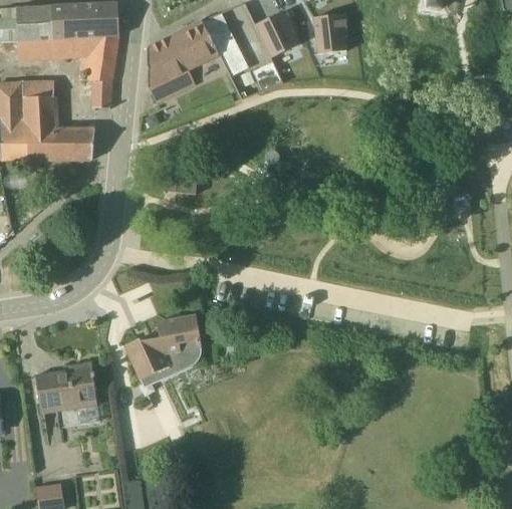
[(228,0),(231,12),(246,9),(244,0),(228,0)]
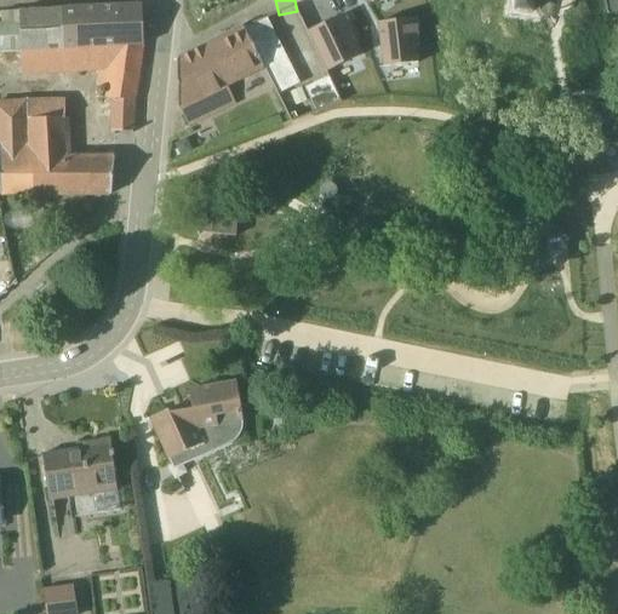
[(516,0),(515,10),(532,12),(533,0),(516,0)]
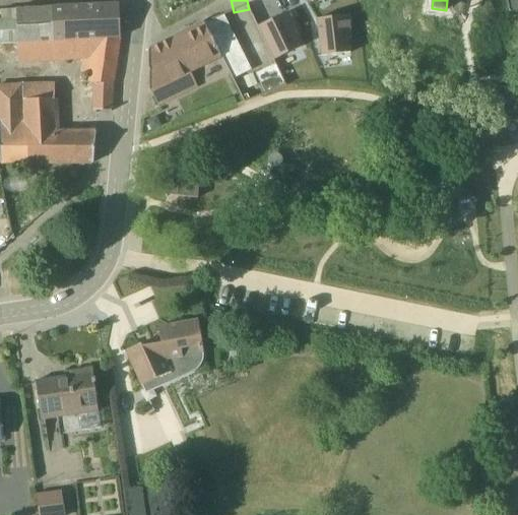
[(507,0),(510,9),(517,7),(517,0),(507,0)]
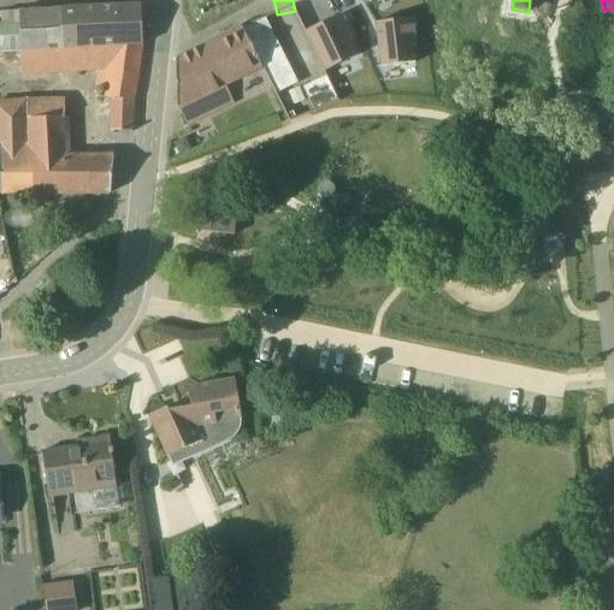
[(0,47),(142,42),(141,23),(139,24),(119,24),(118,4),(1,9),(1,18),(0,18),(0,47)]
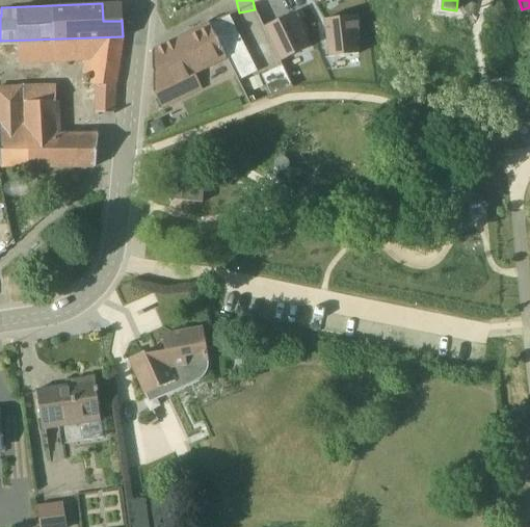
[(294,9),(264,24),(282,60),(312,46),(294,9)]
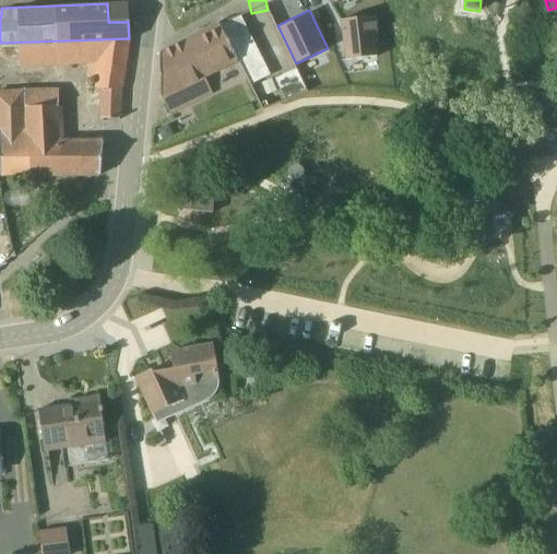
[(375,13),(342,18),(347,59),(380,55),(375,13)]
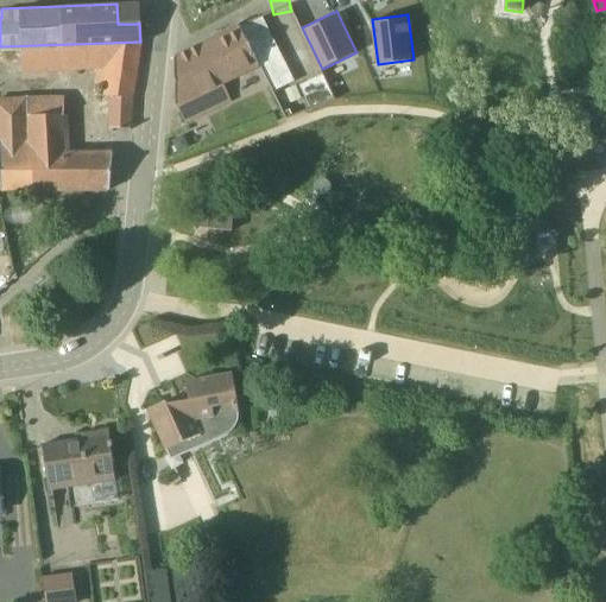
[(181,100),(188,116),(231,99),(223,82),(262,65),(272,90),(294,81),(265,16),(164,58),(181,100)]
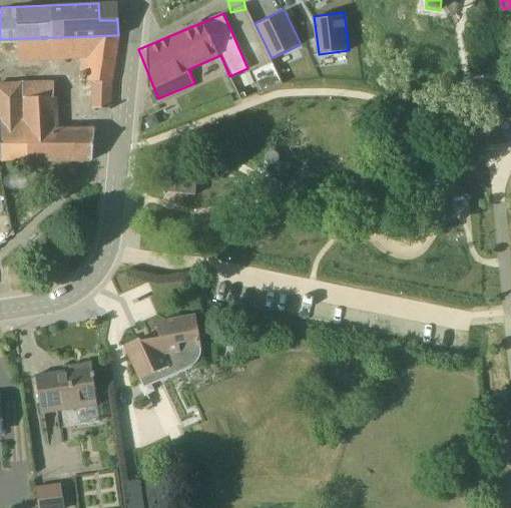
[(91,106),(110,107),(111,81),(118,36),(118,35),(18,39),(18,59),(81,57),(80,69),(88,70),(87,79),(92,79),(91,106)]
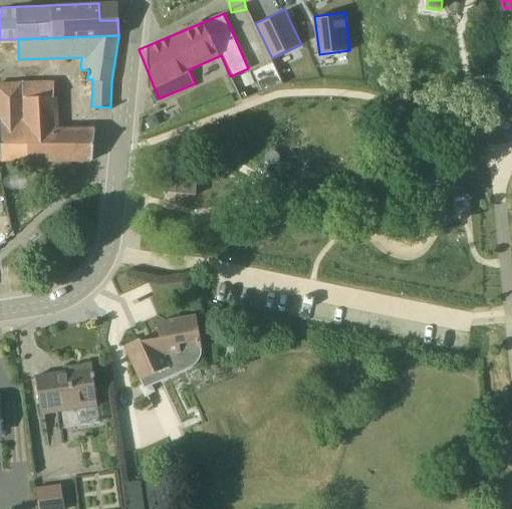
[(273,60),(234,78),(243,100),(283,81),(281,78),(273,60)]
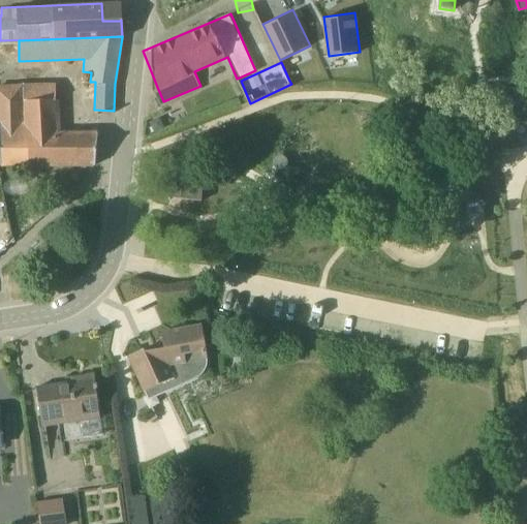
[(0,148),(1,164),(94,162),(98,131),(61,129),(60,98),(57,98),(56,82),(0,83),(0,148)]
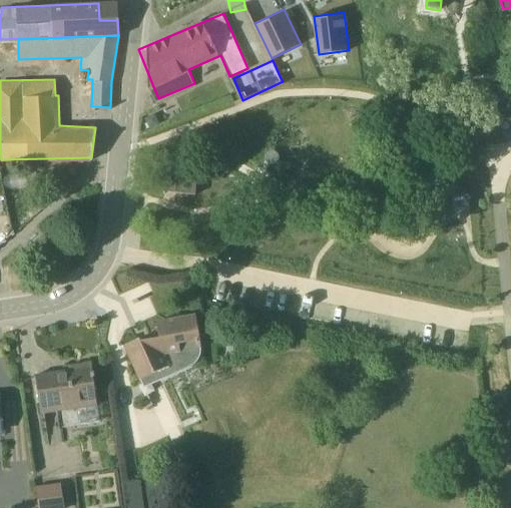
[(154,112),(146,116),(151,126),(159,121),(154,112)]
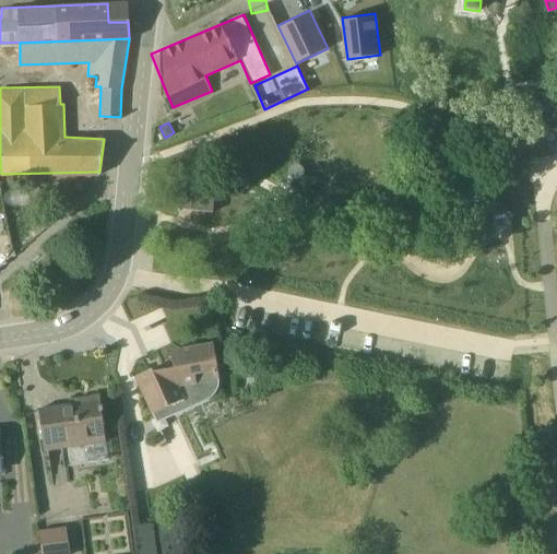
[(179,209),(213,213),(215,188),(193,186),(192,197),(180,196),(179,209)]
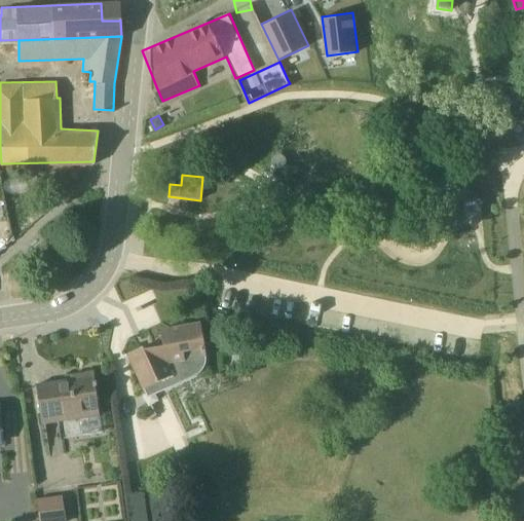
[(206,347),(200,322),(161,328),(161,329),(161,333),(155,339),(128,351),(148,395),(195,374),(201,370),(207,362),(207,358),(207,355),(206,351),(203,348),(206,347)]
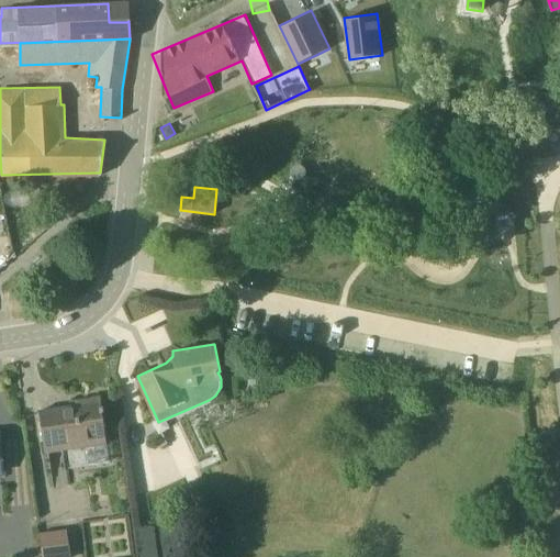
[(87,461),(109,459),(110,458),(100,394),(76,399),(76,403),(40,409),(46,452),(85,446),(87,461)]
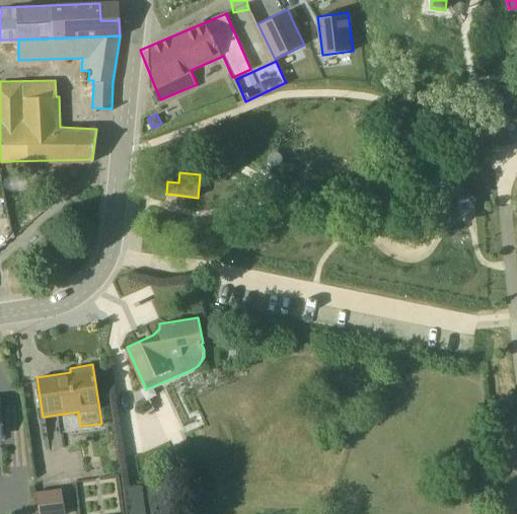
[(156,513),(155,481),(133,482),(134,513),(156,513)]
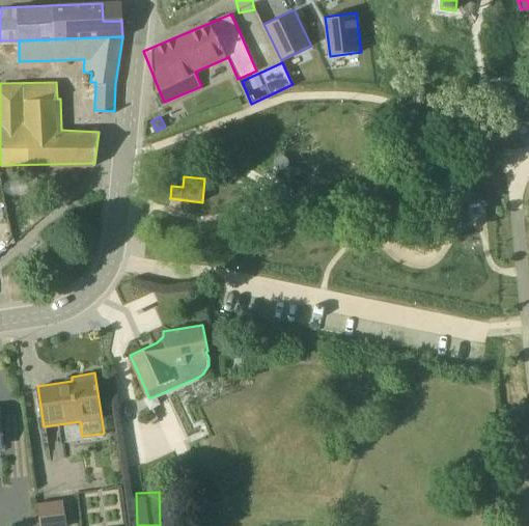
[(62,498),(37,502),(40,525),(58,525),(66,525),(62,498)]
